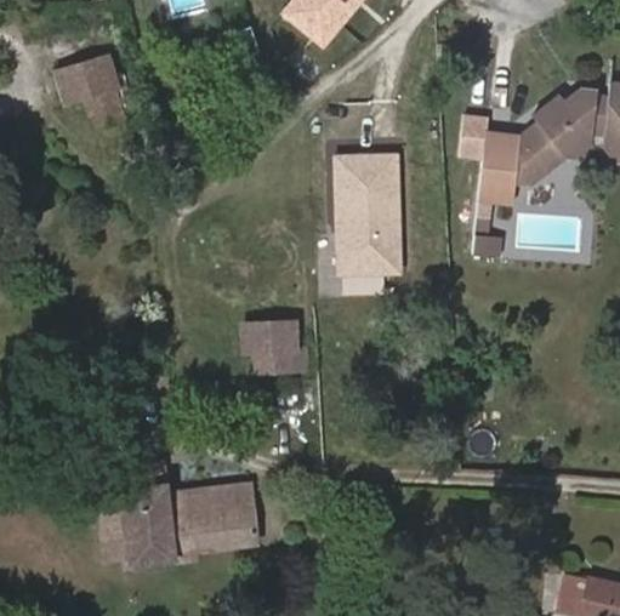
[(326,50),(362,0),(290,0),(279,17),(326,50)]
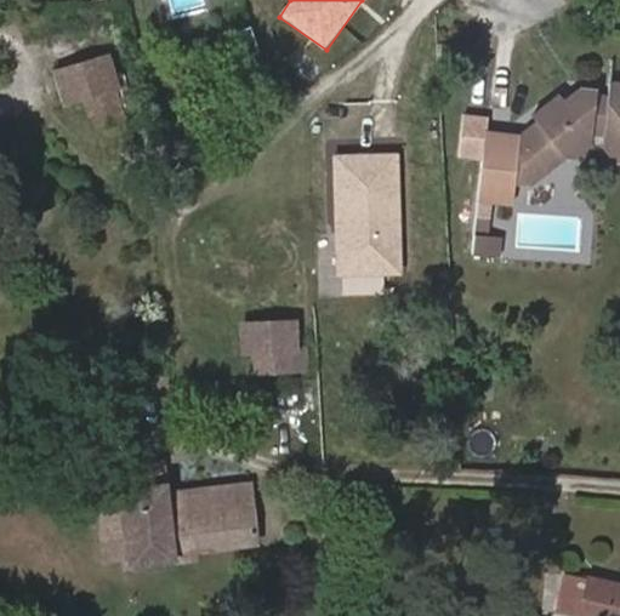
[(61,107),(83,102),(86,117),(123,107),(109,51),(50,66),(61,107)]
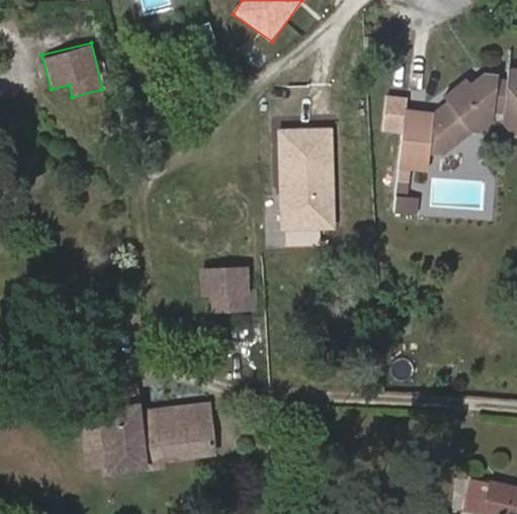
[(440,158),(451,149),(470,134),(480,135),(493,123),(503,123),(504,115),(516,132),(516,75),(516,73),(507,73),(507,84),(507,89),(495,88),(496,83),(496,79),(481,78),(474,85),(469,88),(465,82),(443,99),(447,104),(436,112),(407,109),(403,141),(400,168),(428,171),(430,156),(440,158)]
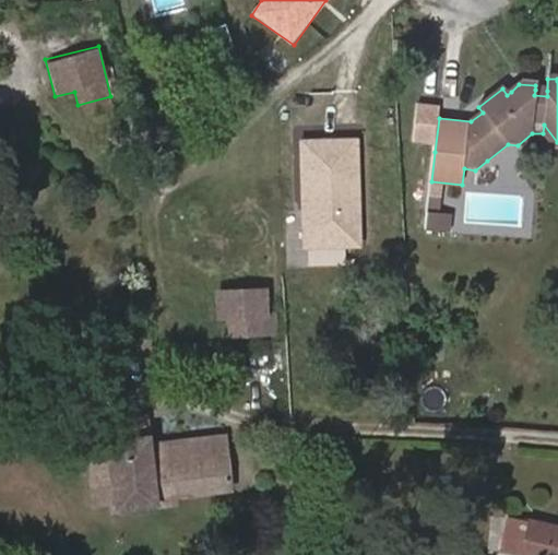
[(557,142),(544,125),(543,133),(555,151),(557,150),(557,142)]
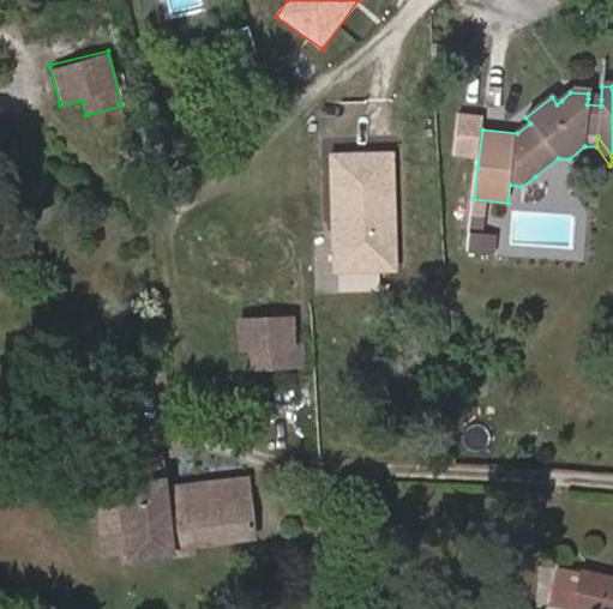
[(398,277),(395,157),(331,160),(335,279),(398,277)]
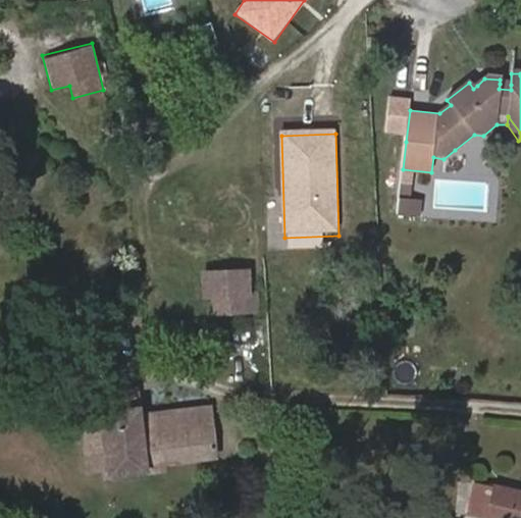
[(411,185),(401,184),(399,199),(410,201),(411,185)]
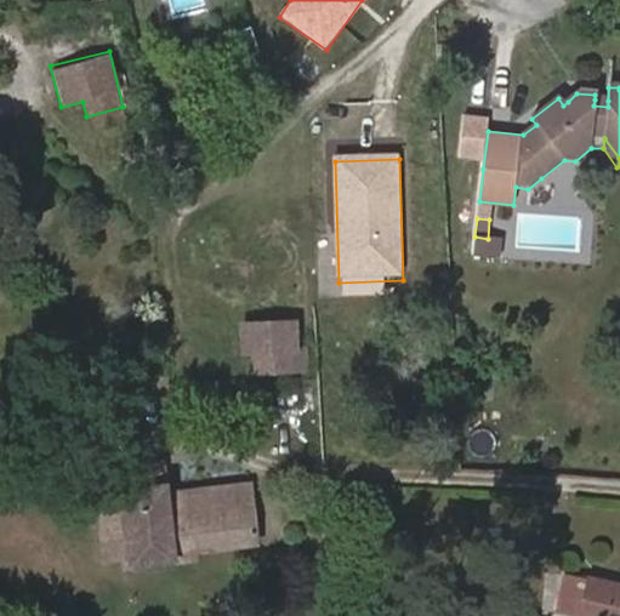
[(296,346),(296,319),(238,319),(237,353),(254,353),(254,375),(312,375),(312,346),(296,346)]
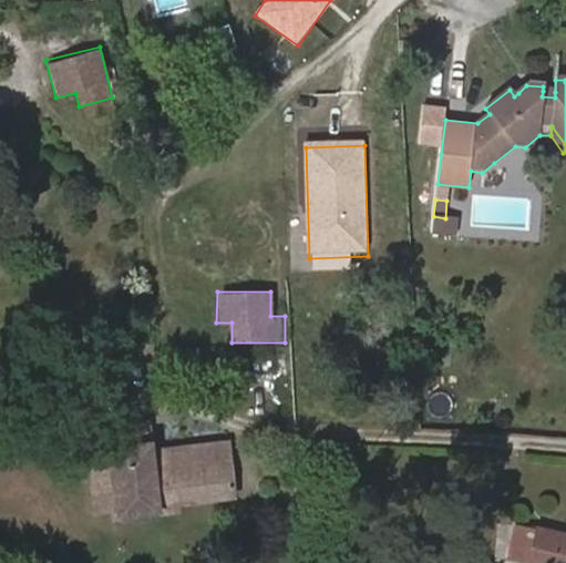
[(109,430),(120,513),(158,509),(161,508),(235,499),(228,442),(153,451),(150,423),(109,430)]
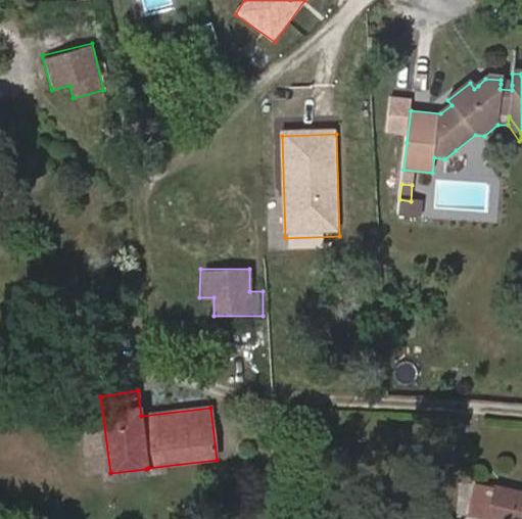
[(146,469),(110,473),(110,477),(149,473),(148,468),(146,469)]
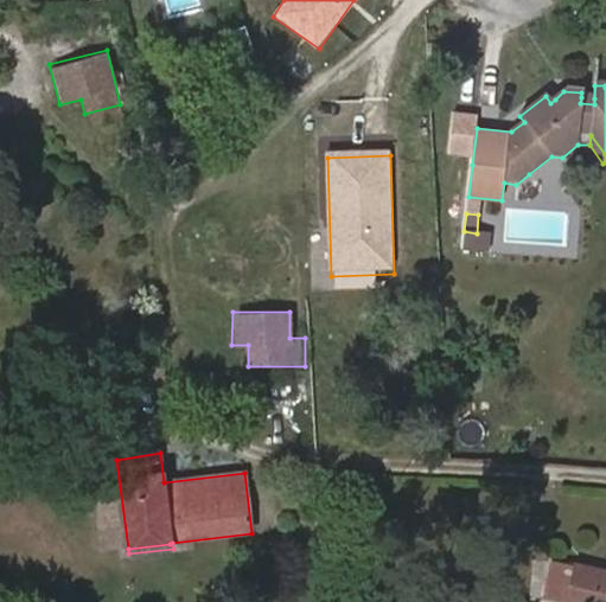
[(559,570),(554,601),(574,601),(582,574),(559,570)]
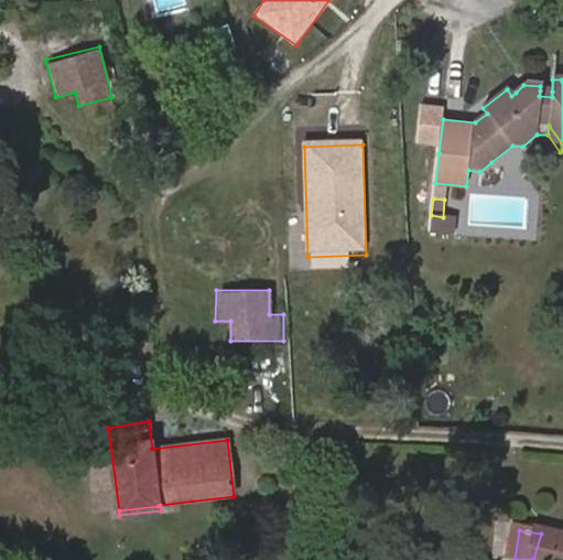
[(562,559),(562,539),(541,534),(533,559),(562,559)]
